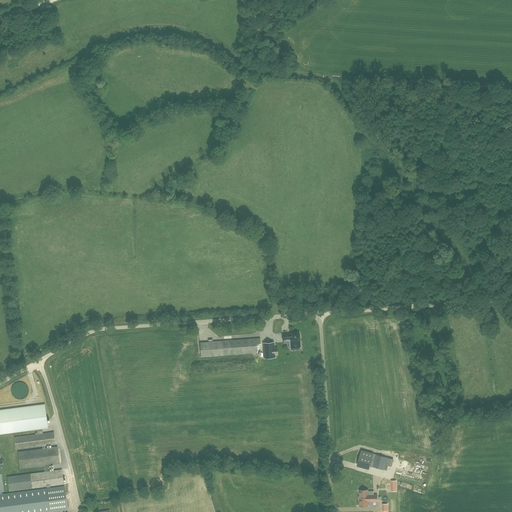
[(261,344),(260,339),(200,341),(201,356),(257,353),(256,344),(261,344)]
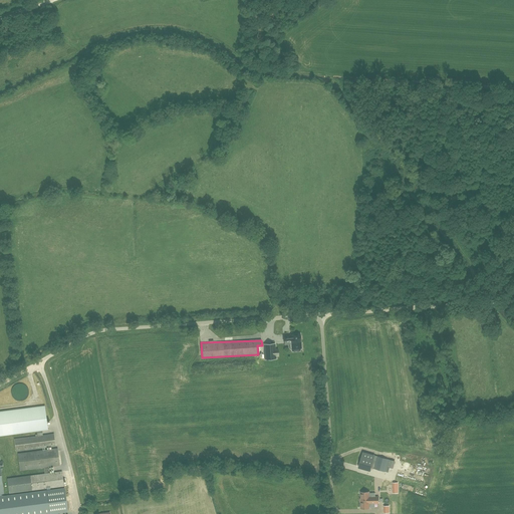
[(301,348),(301,341),(292,342),(292,350),(293,351),(299,351),(300,349),(300,348),(301,348)]
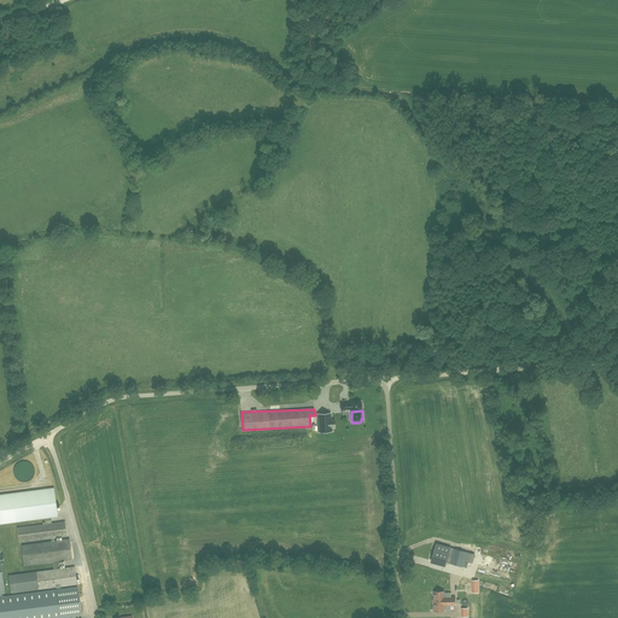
[(334,427),(334,419),(332,419),(331,418),(330,414),(318,415),(319,432),(332,431),(331,427),(334,427)]
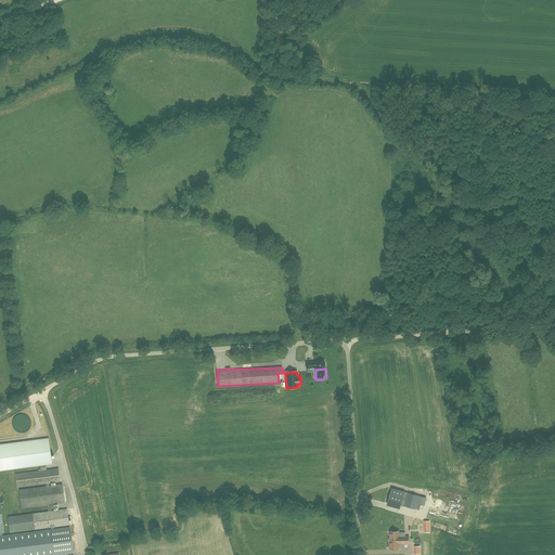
[(49,438),(0,444),(0,470),(40,465),(40,472),(15,475),(17,488),(46,483),(46,487),(20,490),(22,508),(48,505),(49,512),(29,514),(8,517),(10,533),(31,530),(51,527),(54,527),(68,525),(67,510),(53,511),(52,504),(65,503),(62,485),(55,486),(54,486),(49,486),(48,483),(60,481),(59,468),(47,470),(46,465),(52,464),(49,438)]
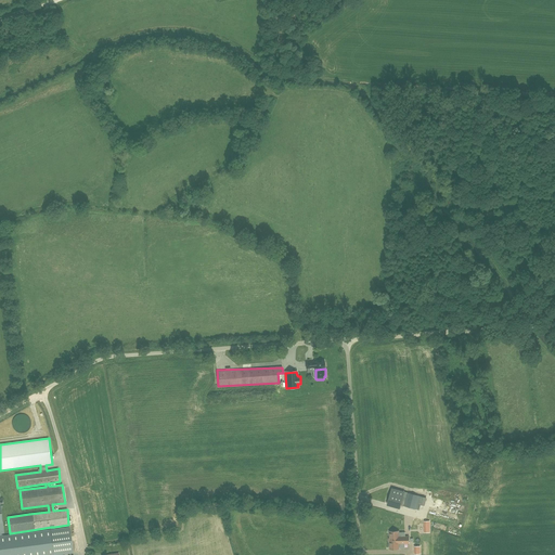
[(423,498),(392,489),(387,505),(400,510),(401,505),(416,510),(417,507),(421,508),(423,498)]
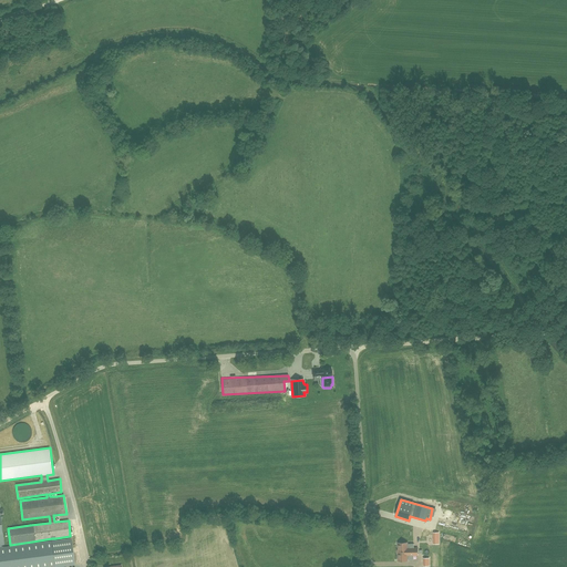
[(0,513),(0,566),(55,566),(66,566),(74,565),(71,538),(57,540),(55,538),(52,538),(52,542),(2,547),(2,545),(4,545),(0,513)]
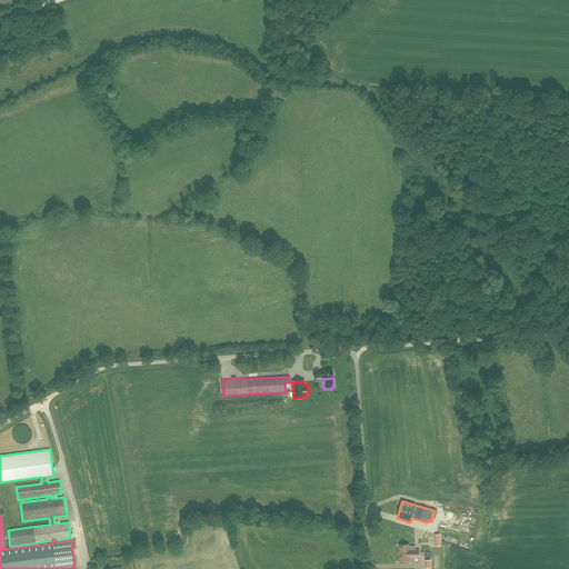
[(412,543),(417,528),(405,523),(399,539),(412,543)]
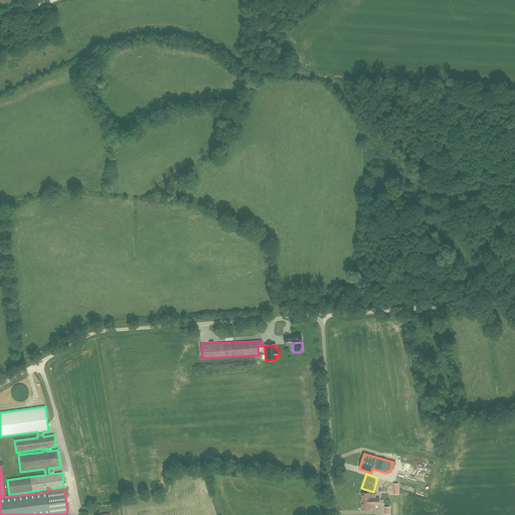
[(353,479),(351,489),(347,488),(346,492),(356,494),(357,490),(360,491),(362,481),(353,479)]
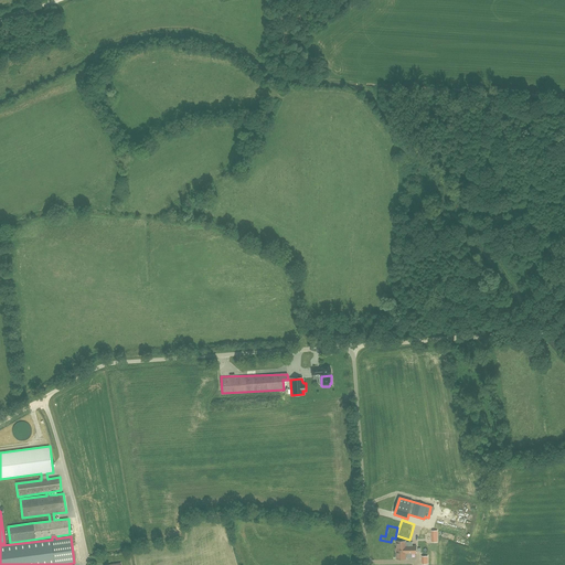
[(396,542),(397,558),(406,558),(406,557),(407,557),(407,554),(412,554),(416,554),(416,546),(413,546),(408,546),(408,542),(406,542),(406,541),(403,541),(400,542),(396,542)]
